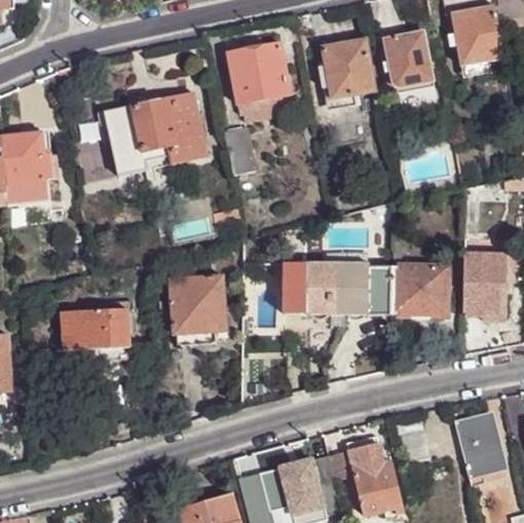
[(494,5),(493,0),(458,0),(443,3),(445,15),(452,13),(451,12),(494,5)]
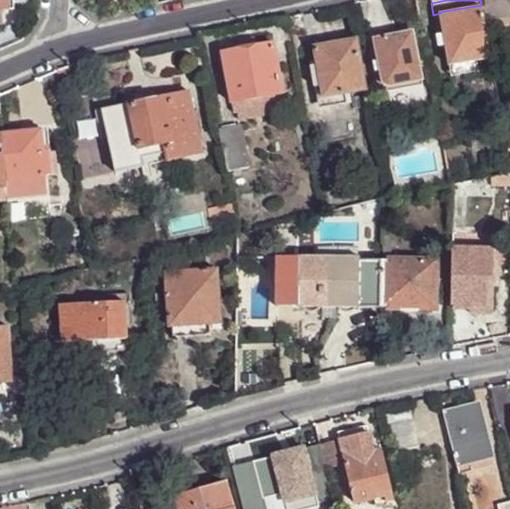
[(484,23),(481,5),(439,12),(440,13),(448,63),(476,58),(491,56),(487,38),(484,39),(481,23),(484,23)]
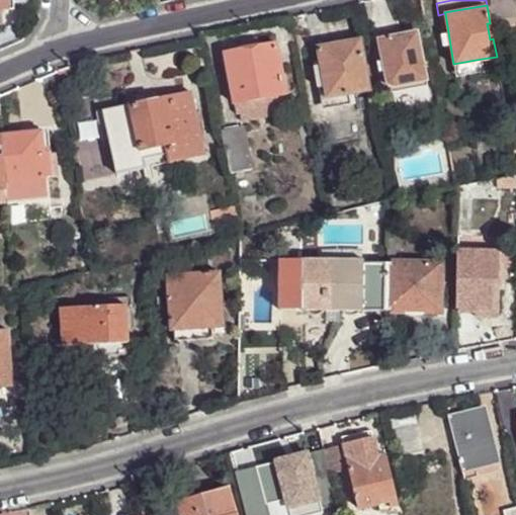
[(385,85),(423,77),(414,29),(376,37),(379,57),(385,85)]
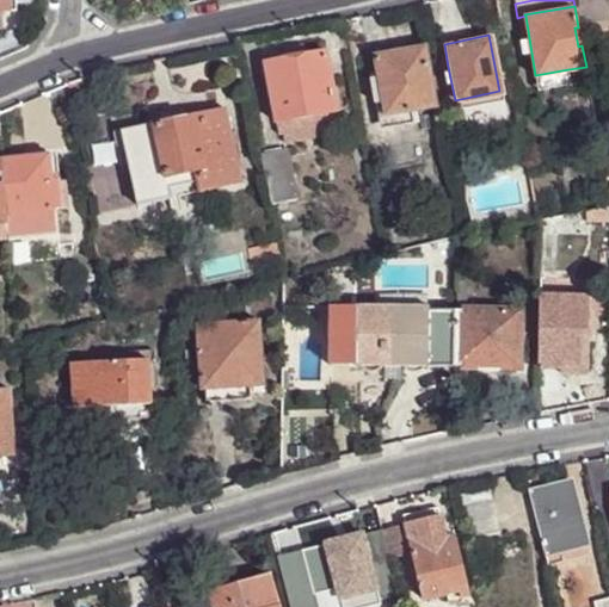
[(382,113),(407,109),(434,103),(423,42),(371,54),(375,78),(382,113)]
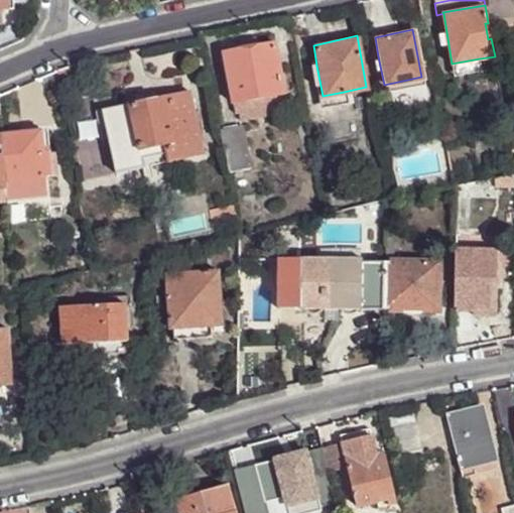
[(239,43),(240,48),(255,45),(253,36),(238,39),(239,43)]
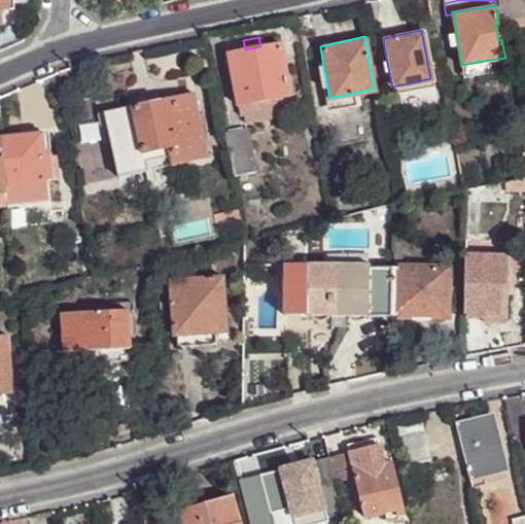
[(226,54),(236,105),(286,95),(277,43),(260,46),(245,49),(229,54),(226,54)]
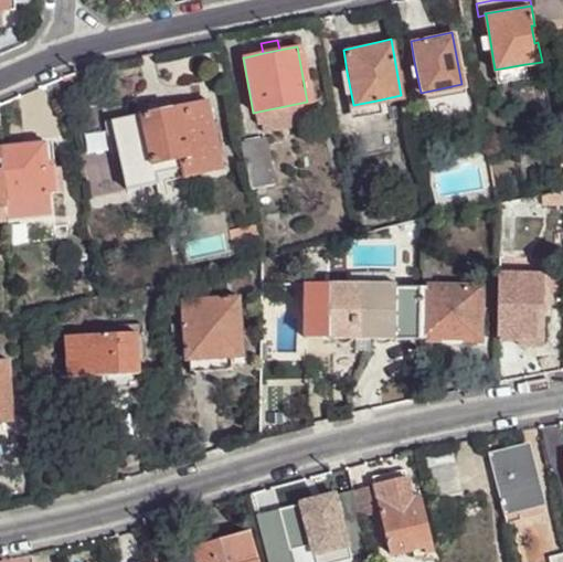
[(463,91),(461,84),(421,93),(414,62),(409,64),(414,93),(417,97),(422,98),(463,91)]
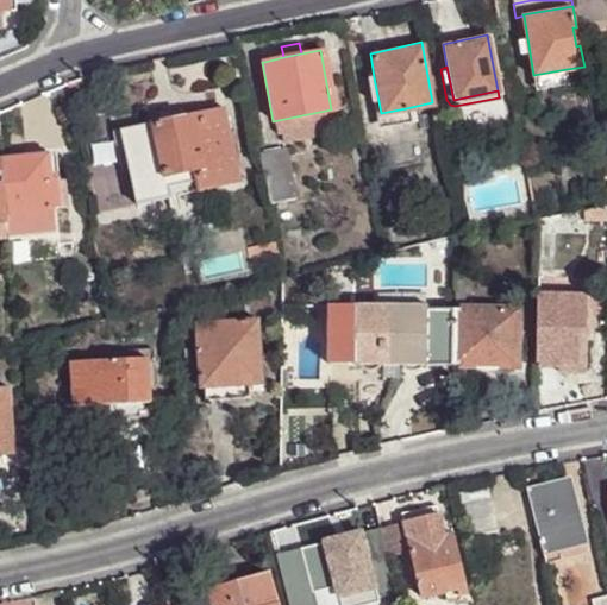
[(568,83),(567,69),(533,75),(536,88),(568,83)]
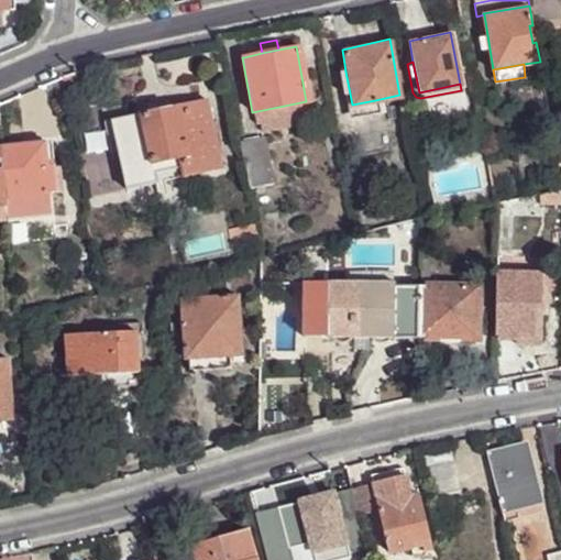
[(125,123),(110,127),(116,150),(123,188),(155,182),(151,163),(176,158),(180,177),(219,168),(205,99),(167,107),(165,107),(167,114),(150,118),(149,111),(146,111),(124,116),(125,123)]
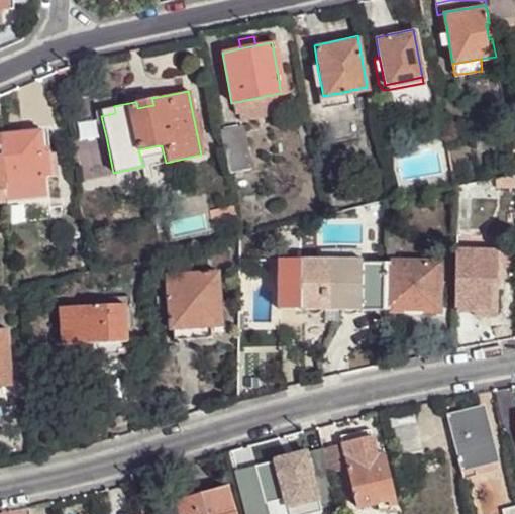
[(346,104),(344,92),(323,96),(317,98),(319,108),(346,104)]
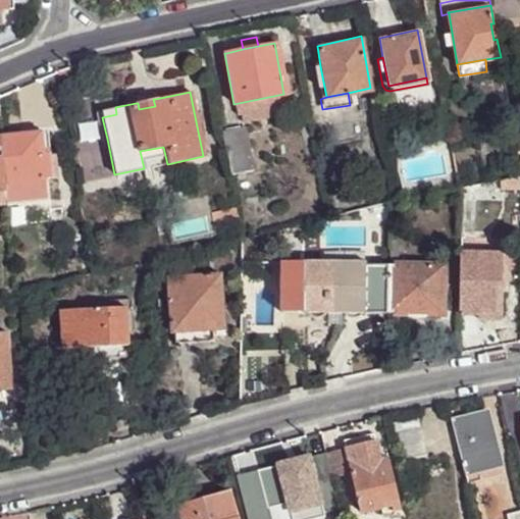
[(283,94),(234,104),(237,116),(240,116),(241,121),(288,113),(283,94)]
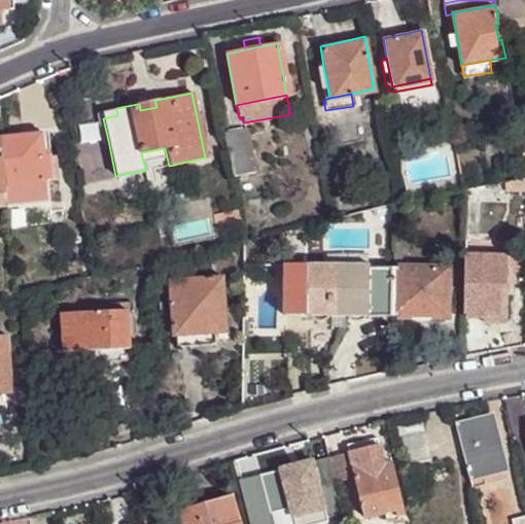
[(154,100),(139,104),(140,110),(156,107),(154,100)]
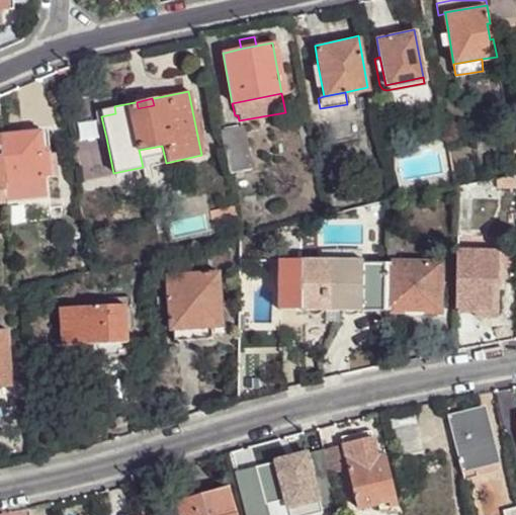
[(95,117),(101,116),(115,113),(114,106),(93,110),(95,117)]
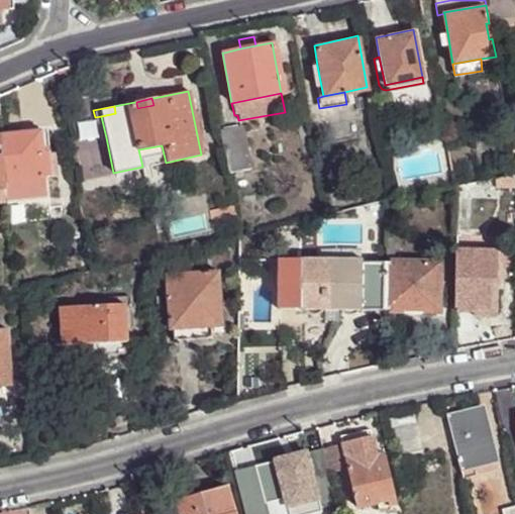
[(218,128),(225,170),(246,167),(238,124),(218,128)]
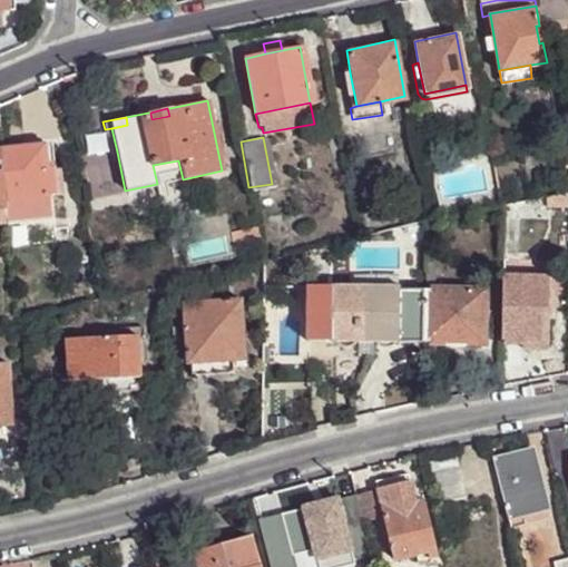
[(8,207),(10,224),(54,218),(51,194),(58,193),(57,178),(49,179),(49,165),(46,143),(1,146),(8,207)]
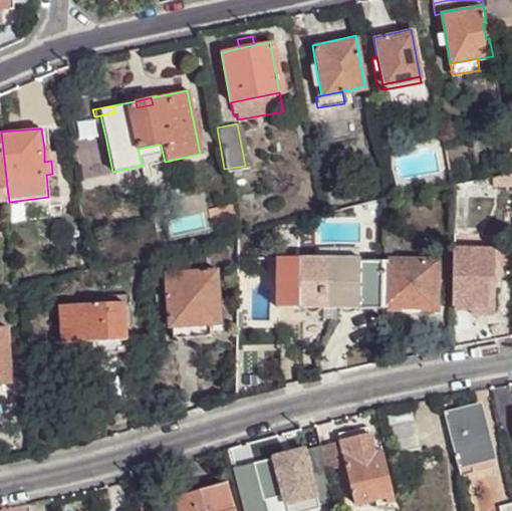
[(142,166),(165,162),(161,145),(138,149),(142,166)]
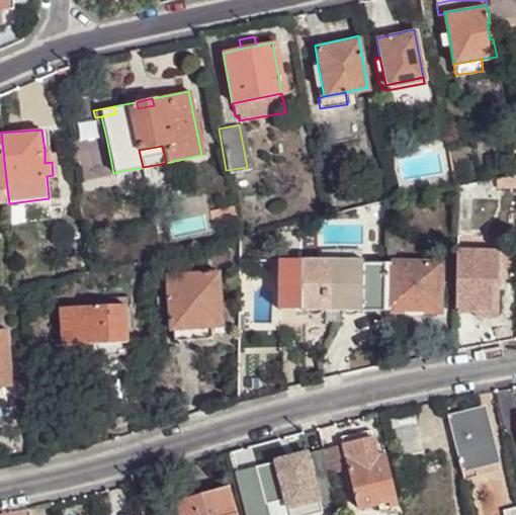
[(0,203),(9,203),(7,188),(0,188),(0,203)]
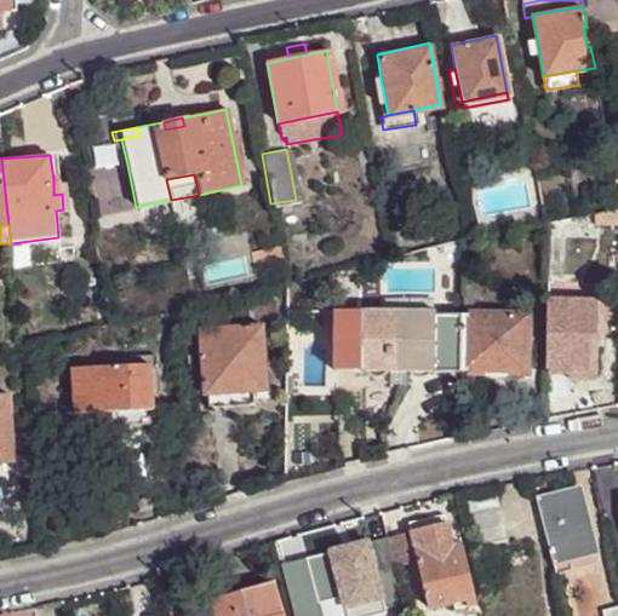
[(549,278),(549,295),(598,297),(599,280),(549,278)]
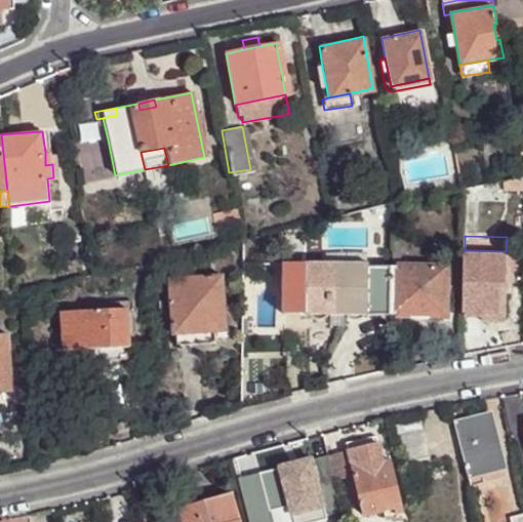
[(465,250),(464,310),(466,310),(469,313),(482,313),(484,310),(499,311),(499,296),(499,284),(506,283),(506,251),(465,250)]
